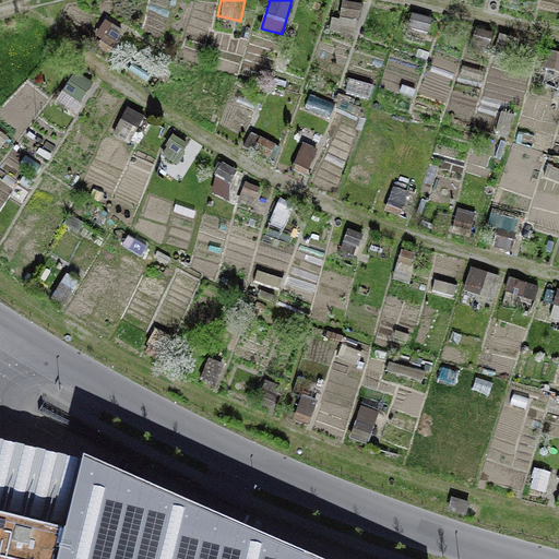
[(328,33),(356,39),(364,4),(345,0),(342,0),(339,18),(332,15),(328,33)]
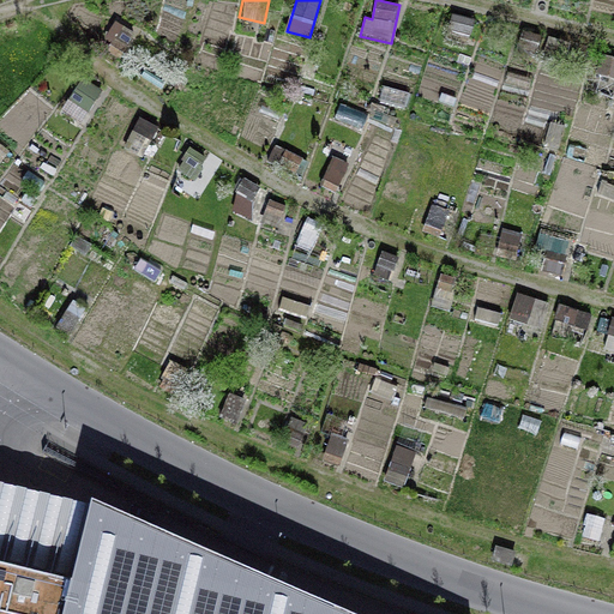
[(471,42),(476,18),(451,12),(445,36),(471,42)]
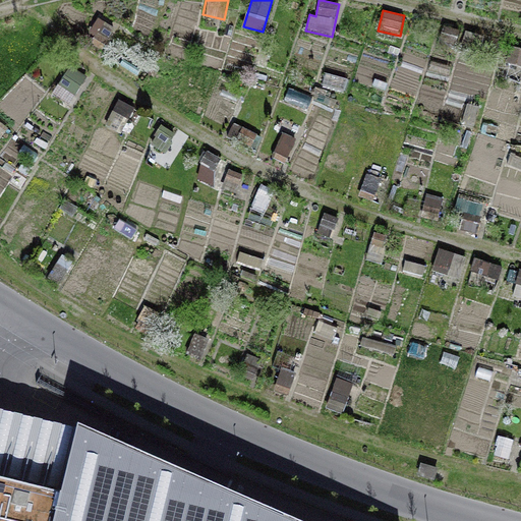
[(91,43),(102,50),(115,27),(104,20),(91,43)]
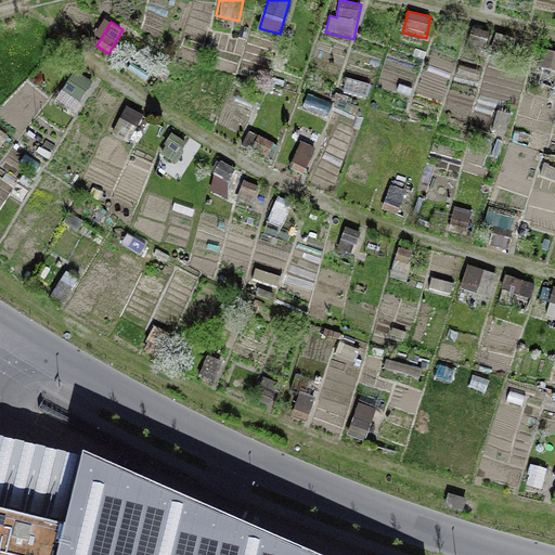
[(487,46),(489,30),(469,27),(466,42),(487,46)]
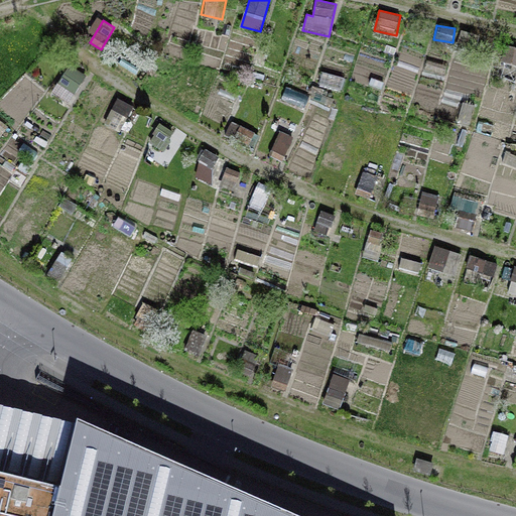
[(494,38),(461,30),(457,45),(490,53),(494,38)]
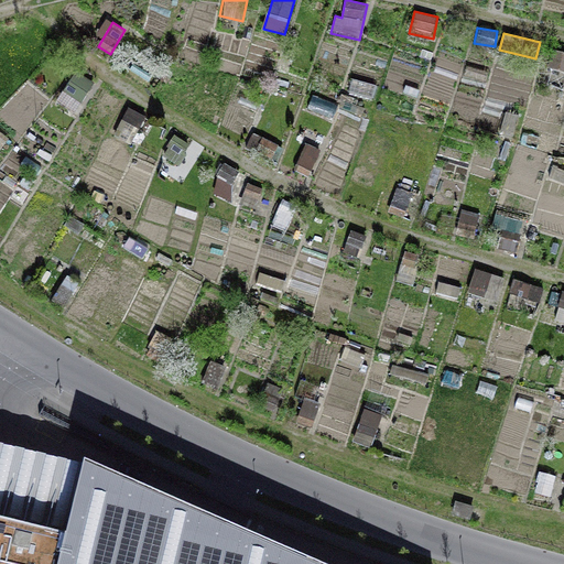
[(563,71),(563,52),(553,49),(549,66),(563,71)]
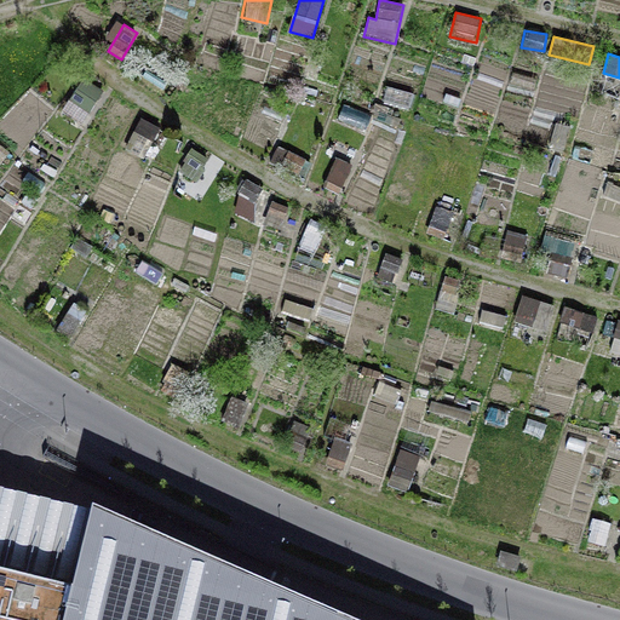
[(87,113),(103,91),(82,76),(67,99),(87,113)]
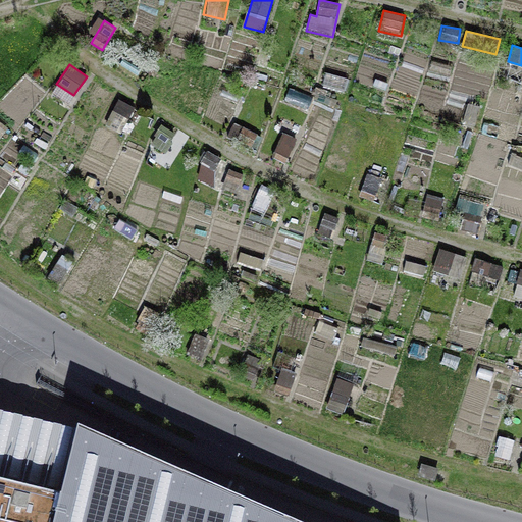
[(345,91),(348,77),(326,72),(322,85),(345,91)]
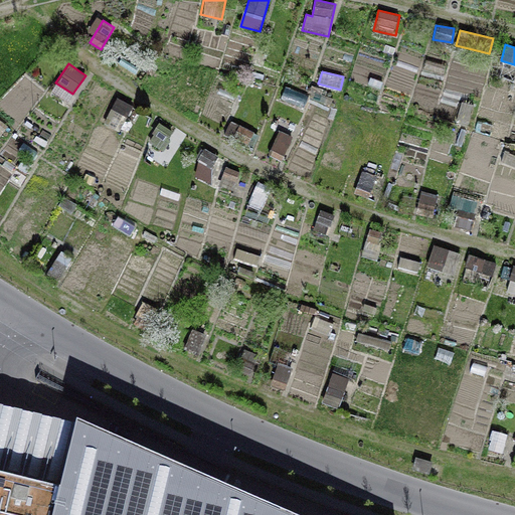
[(326,96),(328,91),(314,86),(310,99),(336,108),(338,100),(326,96)]
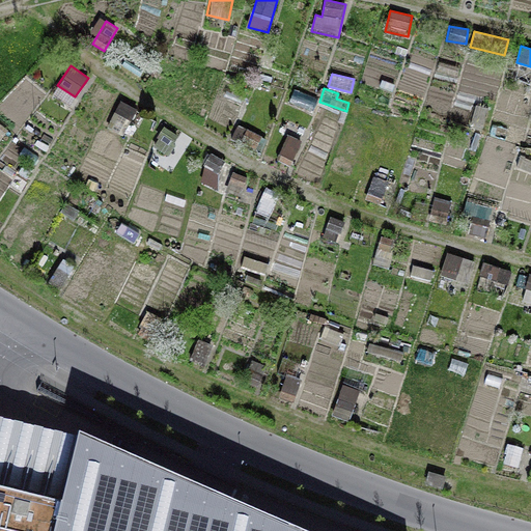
[(108,126),(123,134),(136,110),(120,102),(108,126)]
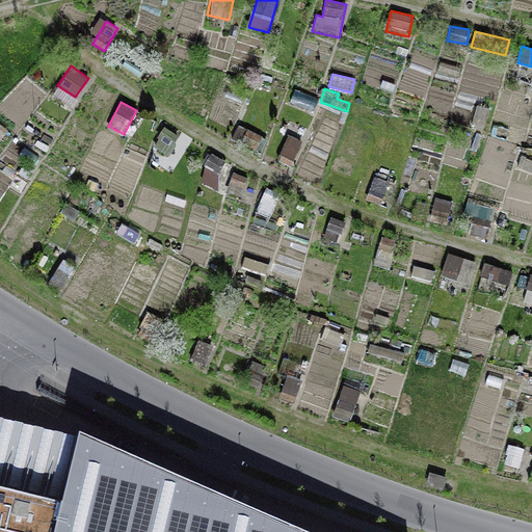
[(472,127),(484,130),(489,109),(476,106),(472,127)]
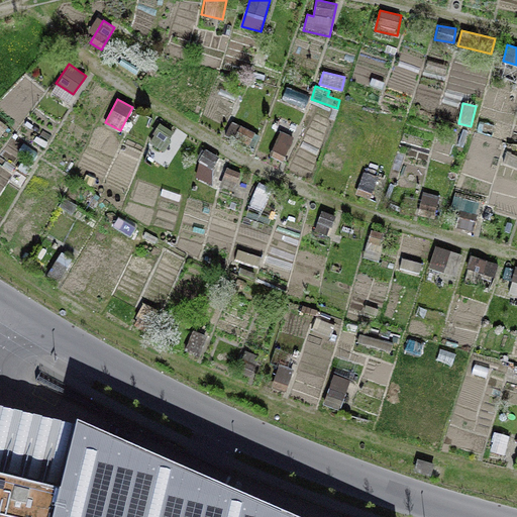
[(236,139),(255,148),(262,135),(231,121),(224,137),(235,142),(236,139)]
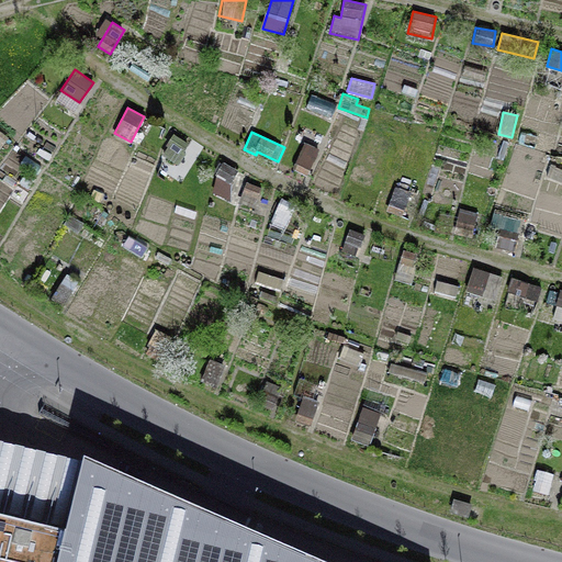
[(159,154),(177,166),(191,145),(172,133),(159,154)]
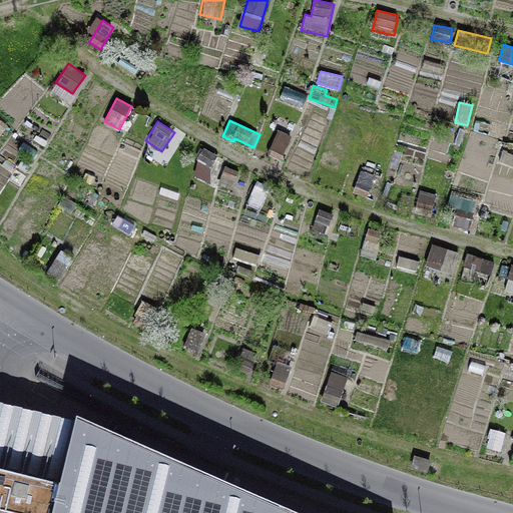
[(454,144),(460,146),(466,129),(459,127),(454,144)]
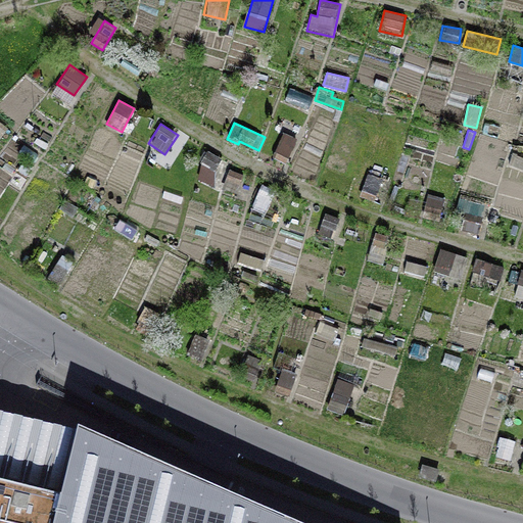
[(272,157),(285,164),(297,139),(283,132),(272,157)]
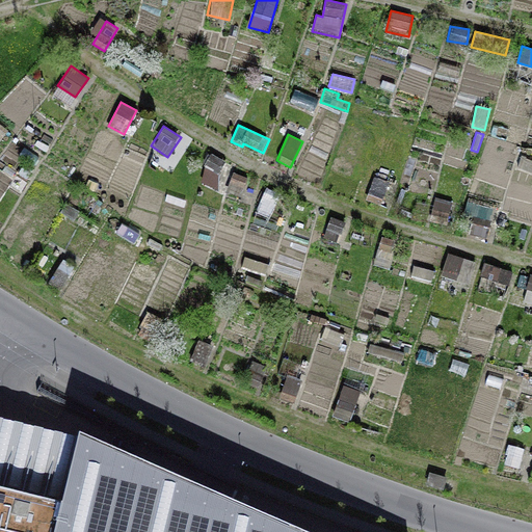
[(204,165),(217,175),(227,163),(213,153),(204,165)]
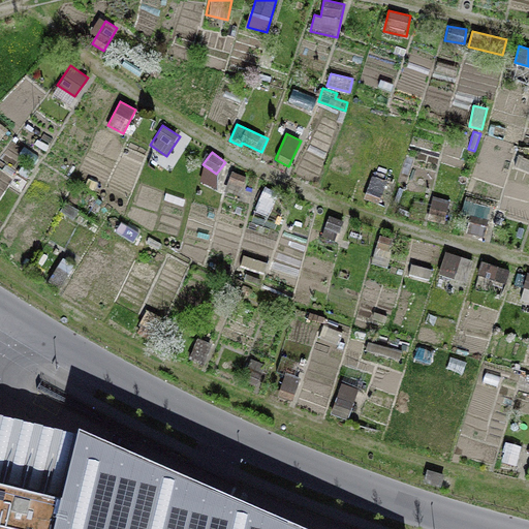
[(514,167),(528,173),(528,159),(518,156),(514,167)]
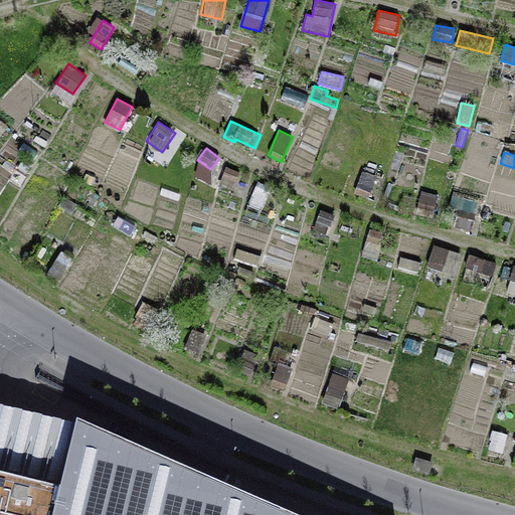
[(219,185),(233,190),(240,173),(226,168),(219,185)]
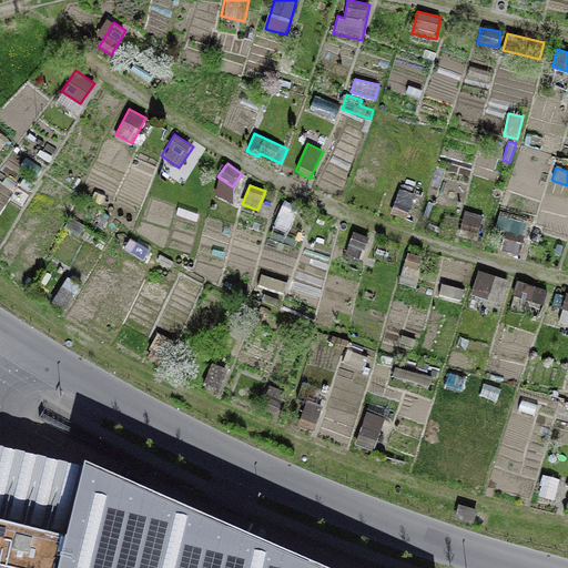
[(391,213),(406,219),(415,194),(399,189),(391,213)]
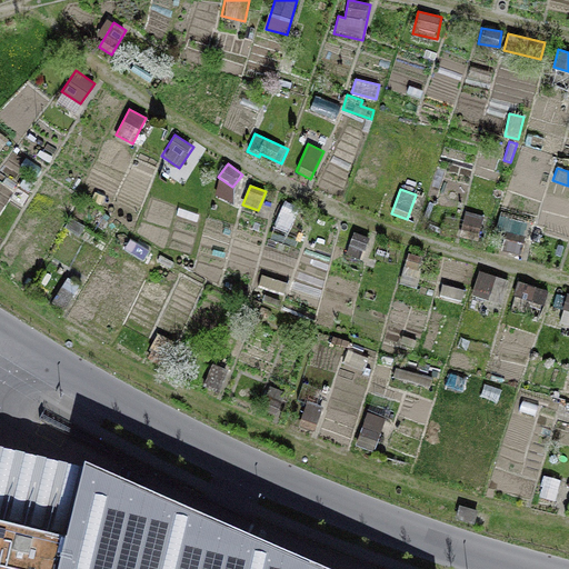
[(91,199),(107,208),(112,199),(97,190),(91,199)]
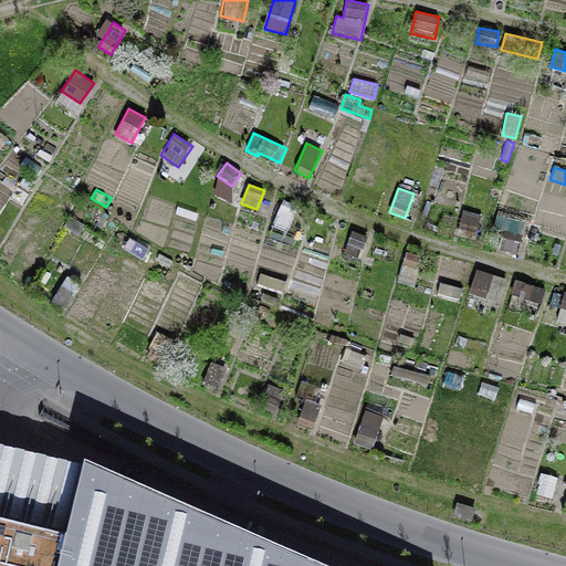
[(283,198),(271,227),(287,233),(300,206),(283,198)]
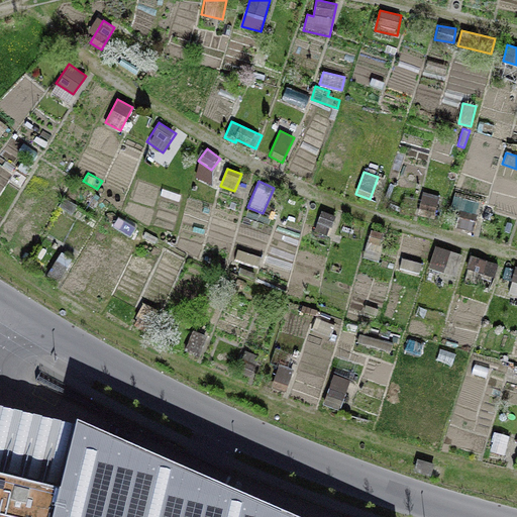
[(417,214),(434,219),(440,197),(423,192),(417,214)]
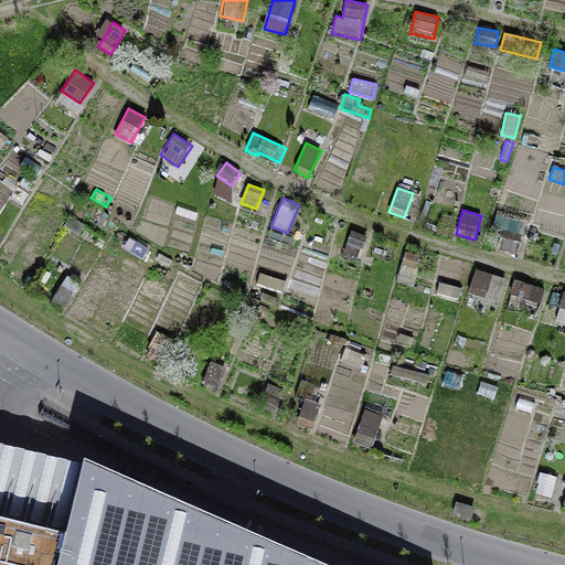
[(93,224),(102,230),(109,215),(99,211),(93,224)]
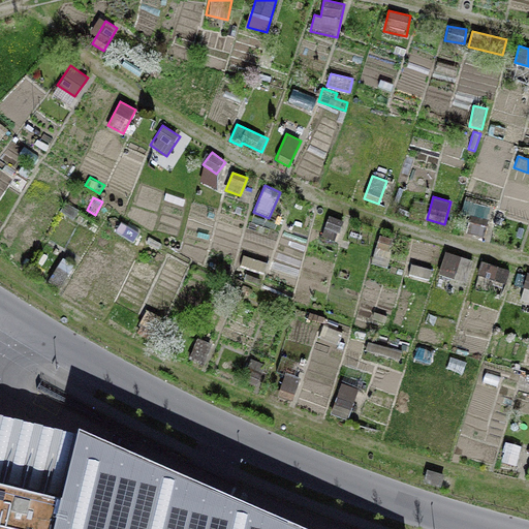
[(59,211),(73,220),(80,211),(66,201),(59,211)]
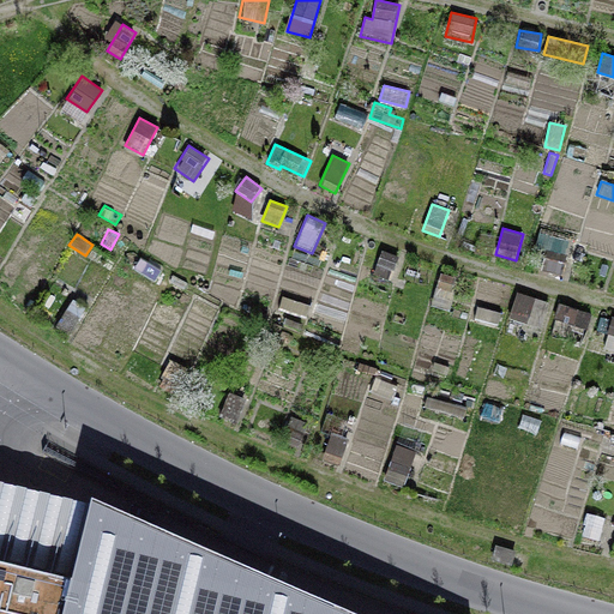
[(541,270),(561,277),(569,256),(547,250),(541,270)]
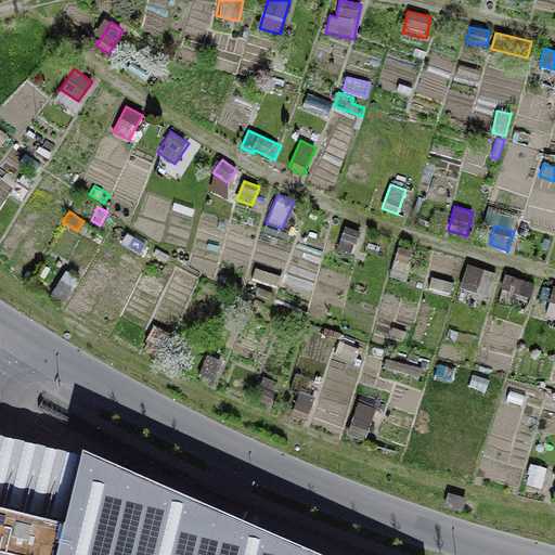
[(338,247),(352,253),(361,231),(346,227),(338,247)]
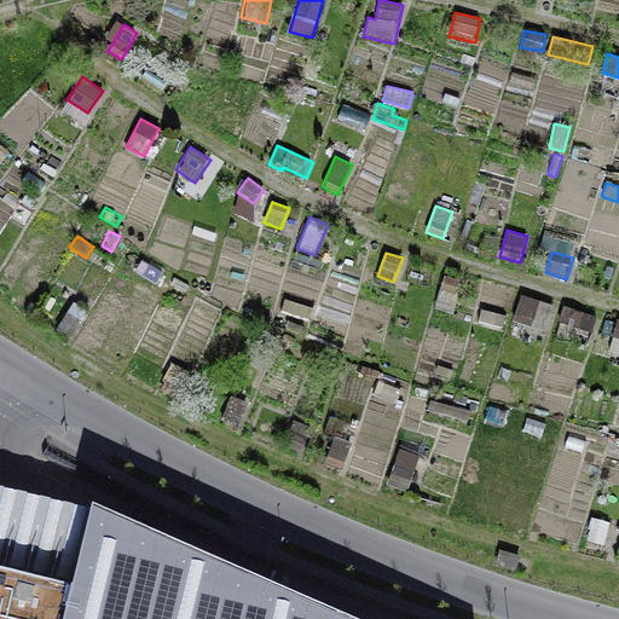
[(434,308),(453,314),(463,282),(444,276),(434,308)]
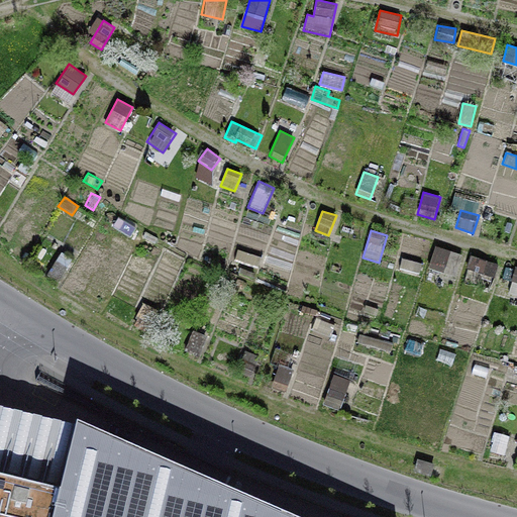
[(427,268),(455,277),(462,253),(435,244),(427,268)]
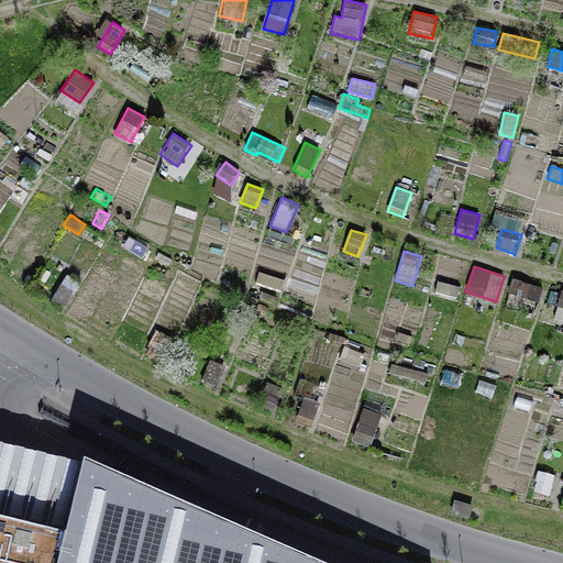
[(280,289),(284,279),(258,272),(255,282),(280,289)]
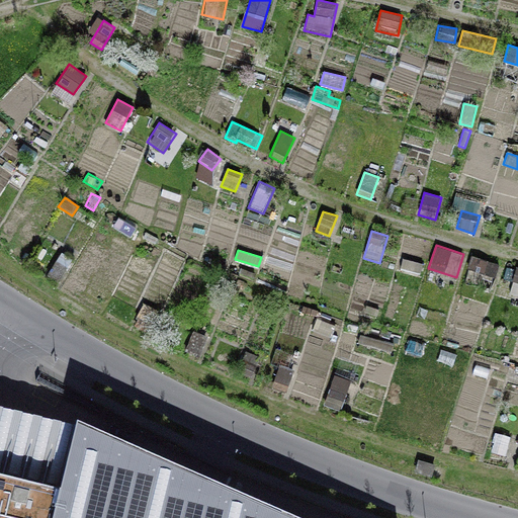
[(48,276),(58,281),(70,259),(61,254),(48,276)]
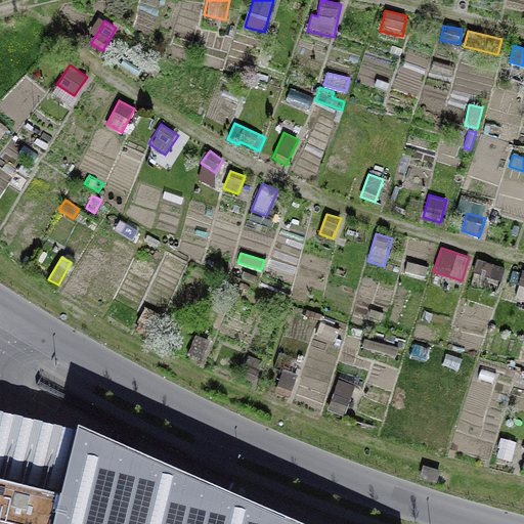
[(473,271),(501,280),(506,268),(476,259),(473,271)]
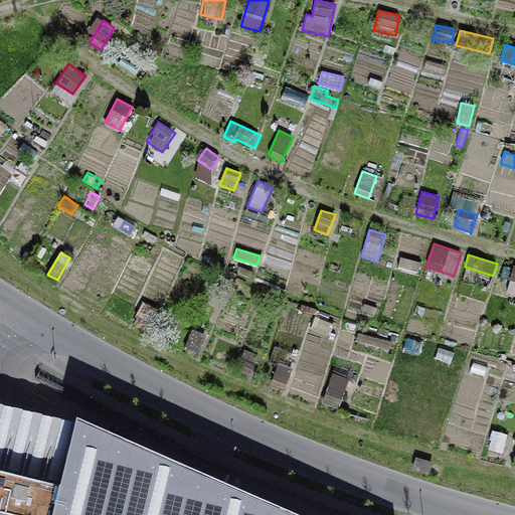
[(398,267),(417,273),(420,264),(400,259),(398,267)]
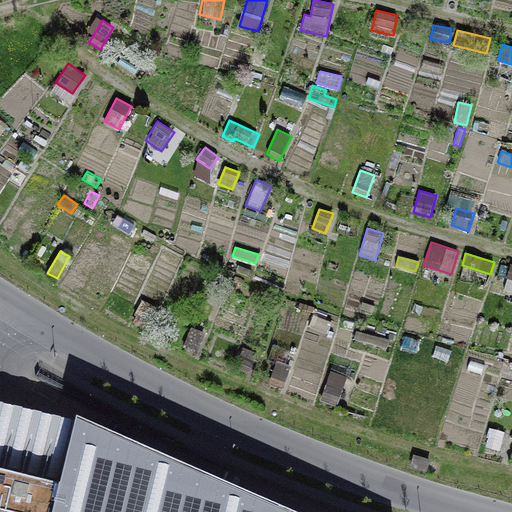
[(502,287),(511,291),(511,262),(502,287)]
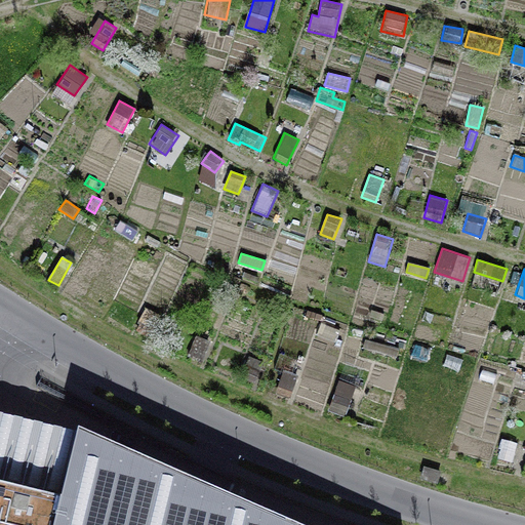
[(255,283),(257,276),(244,271),(241,278),(255,283)]
